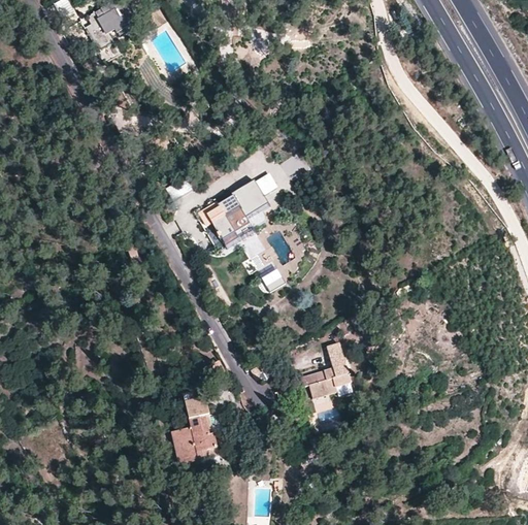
[(141,25),(128,0),(117,5),(113,0),(88,14),(93,25),(86,29),(94,43),(97,42),(102,52),(117,43),(111,35),(116,33),(118,36),(141,25)]
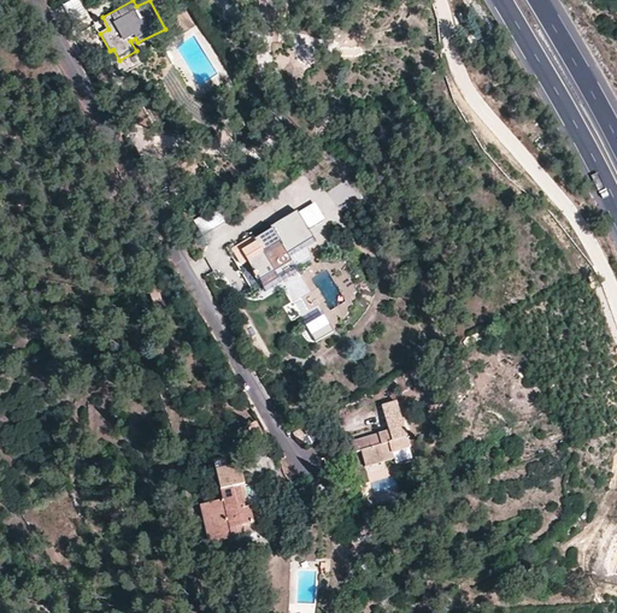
[(317,243),(298,210),(271,225),(274,230),(236,252),(245,266),(252,261),(265,284),(289,270),(286,263),(317,243)]
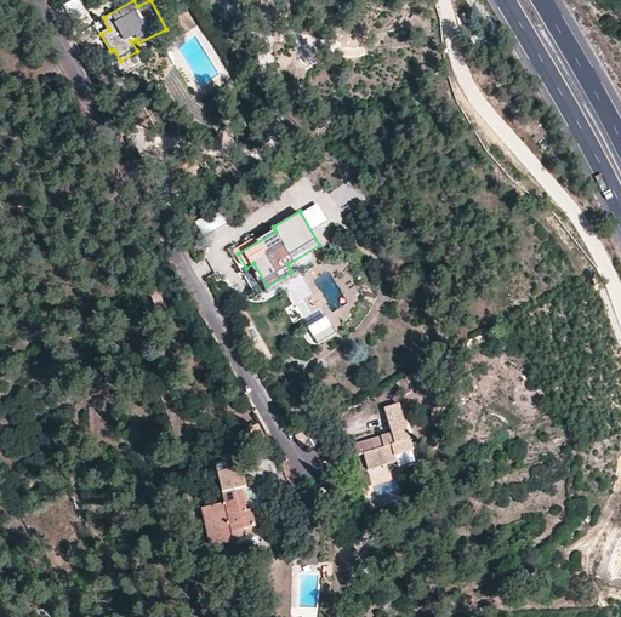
[(164,297),(158,284),(148,289),(153,301),(164,297)]
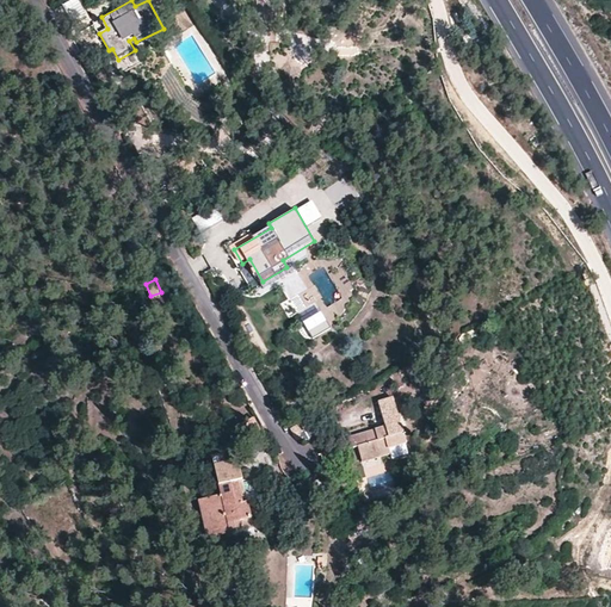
[(282,299),(288,314),(298,309),(310,336),(329,328),(312,286),(282,299)]
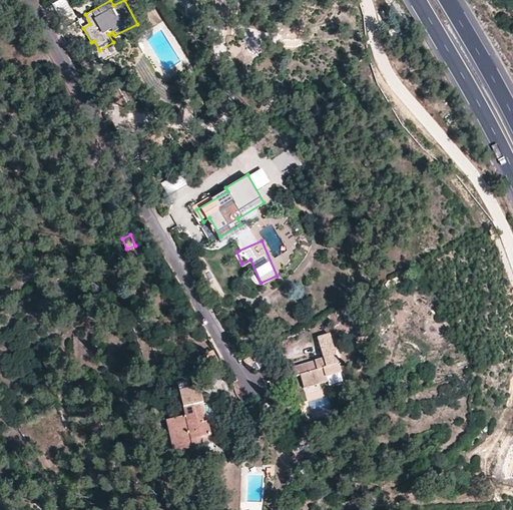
[(139,296),(137,287),(127,290),(130,300),(139,296)]
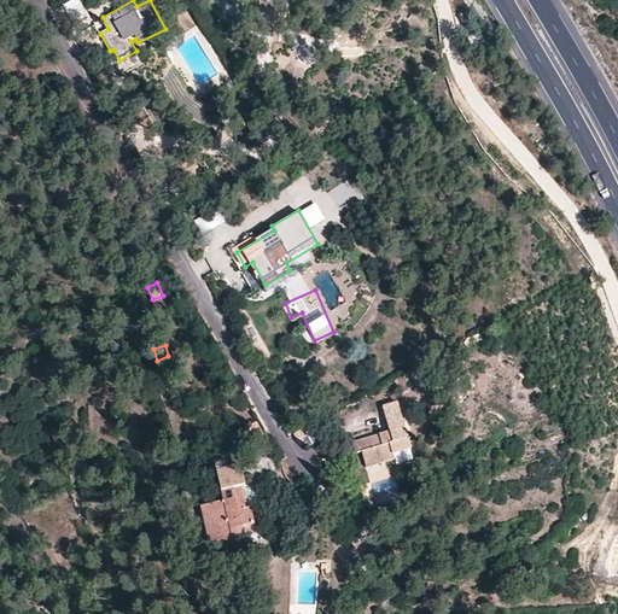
[(392,452),(410,445),(403,415),(389,422),(386,419),(349,439),(354,451),(360,449),(367,467),(386,460),(394,456),(392,452)]
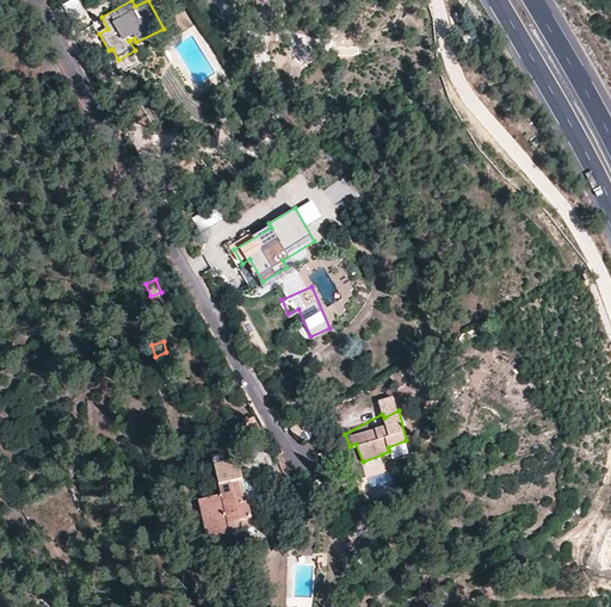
[(260,426),(253,413),(238,421),(245,433),(260,426)]
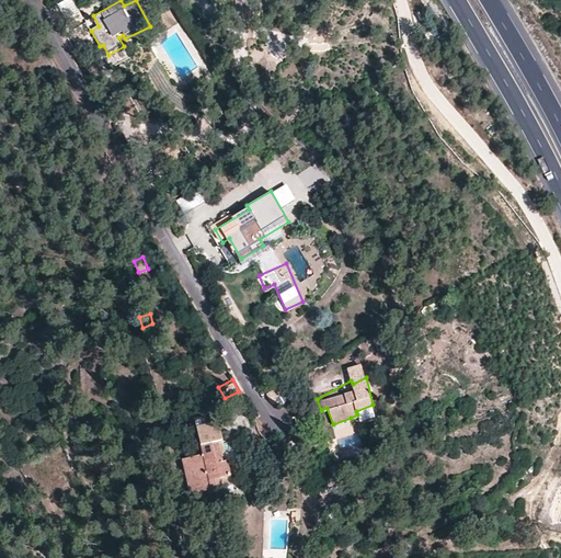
[(356,411),(357,414),(358,414),(359,423),(375,416),(373,405),(356,411)]
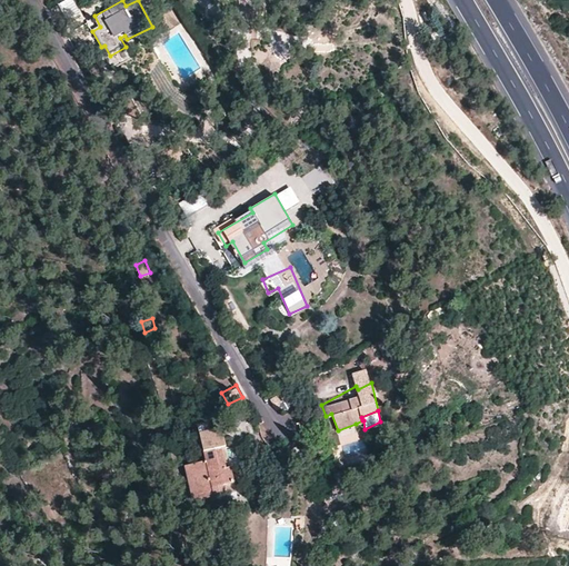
[(199,430),(210,428),(209,420),(198,423),(199,430)]
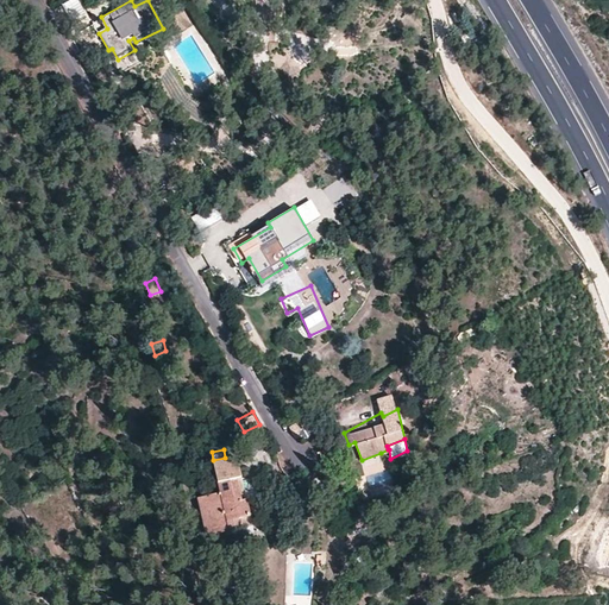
[(381,453),(362,460),(364,467),(383,459),(381,453)]
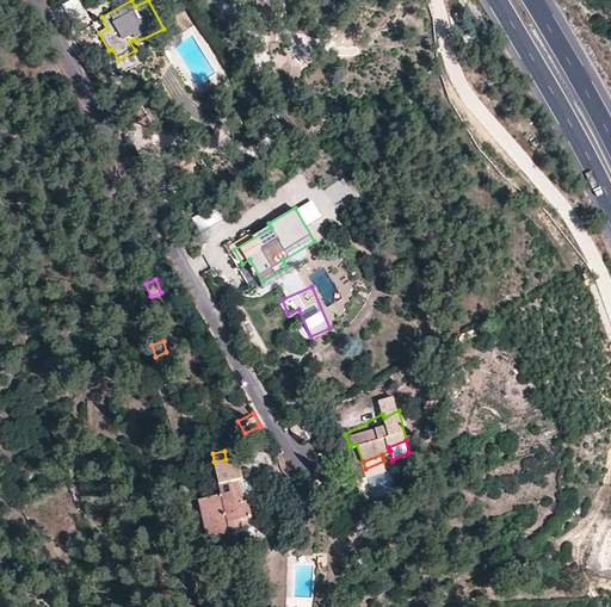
[(246,475),(245,456),(226,459),(214,462),(220,494),(197,499),(207,537),(229,530),(227,520),(251,515),(247,497),(241,499),(235,477),(246,475)]
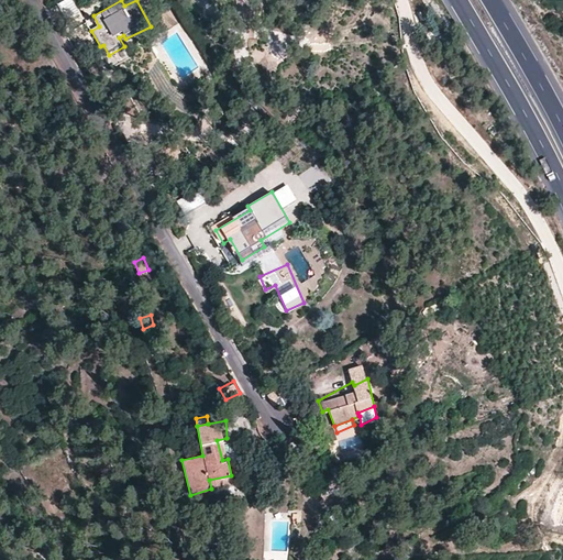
[(335,481),(334,467),(315,468),(316,481),(335,481)]
